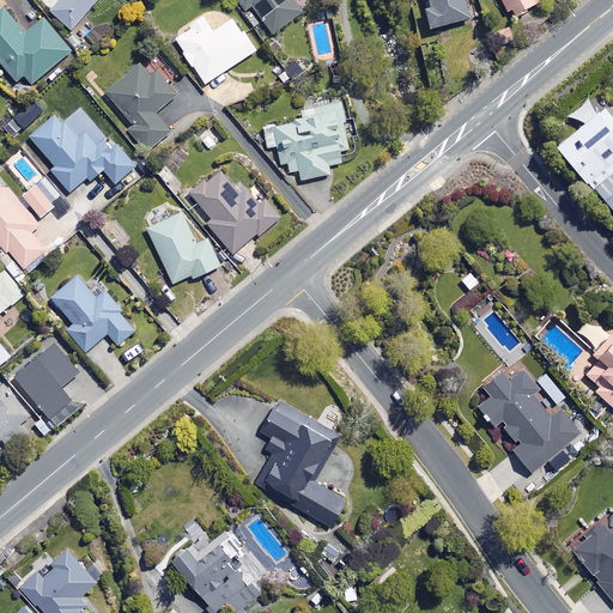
[(96,0),(60,0),(50,12),(71,30),(96,0)]
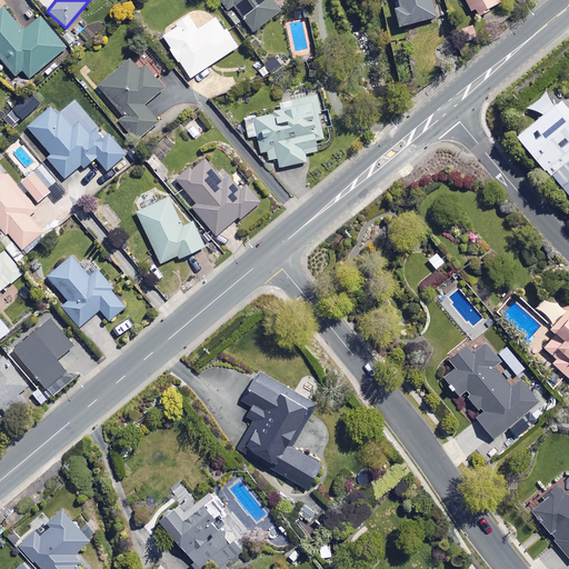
[(219,0),(228,10),(233,7),(252,32),(281,11),(272,0),(219,0)]
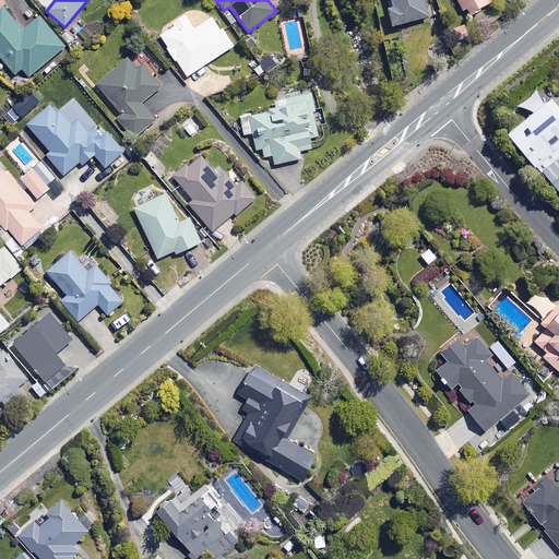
[(429,15),(424,0),(390,0),(392,7),(387,8),(392,26),(429,15)]
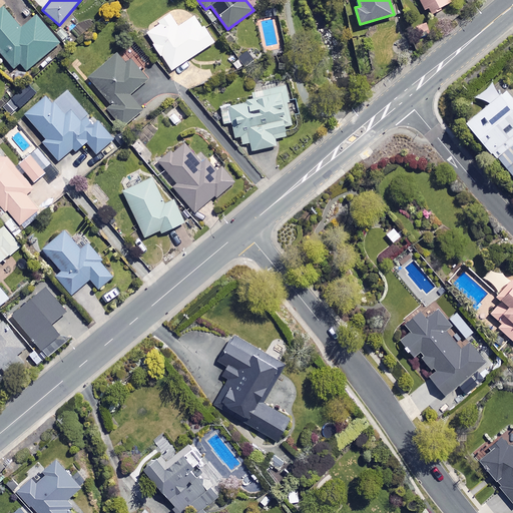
[(418,0),(426,15),(450,2),(448,0),(418,0)]
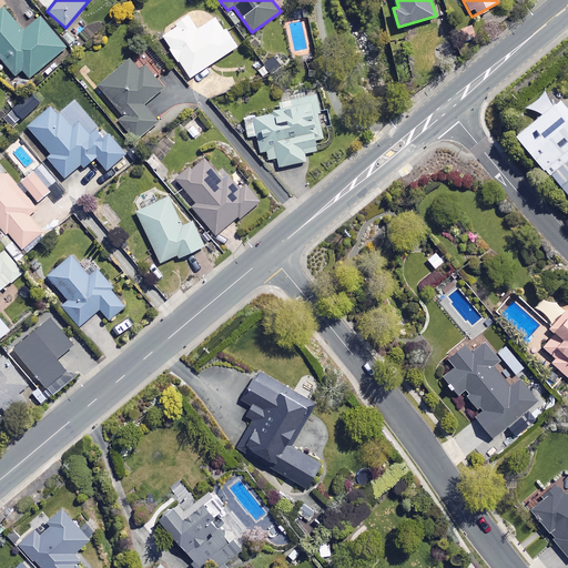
[(0,9),(0,58),(14,75),(21,70),(29,79),(66,48),(40,18),(23,32),(2,8),(0,9)]
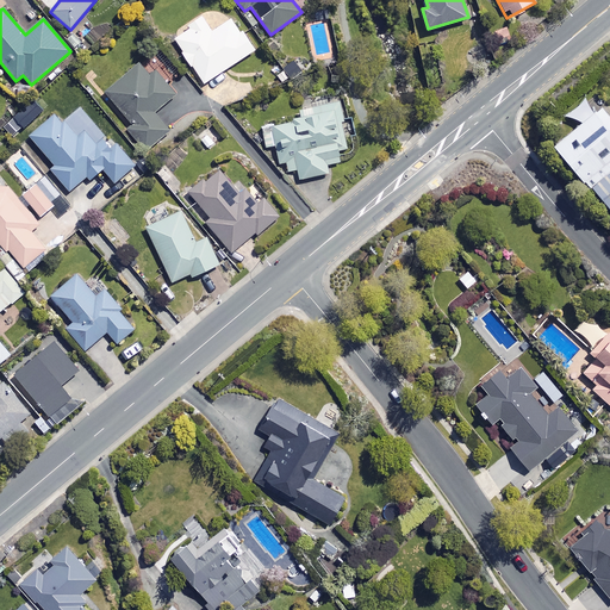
[(211,32),(204,22),(174,41),(203,85),(254,51),(232,18),(211,32)]
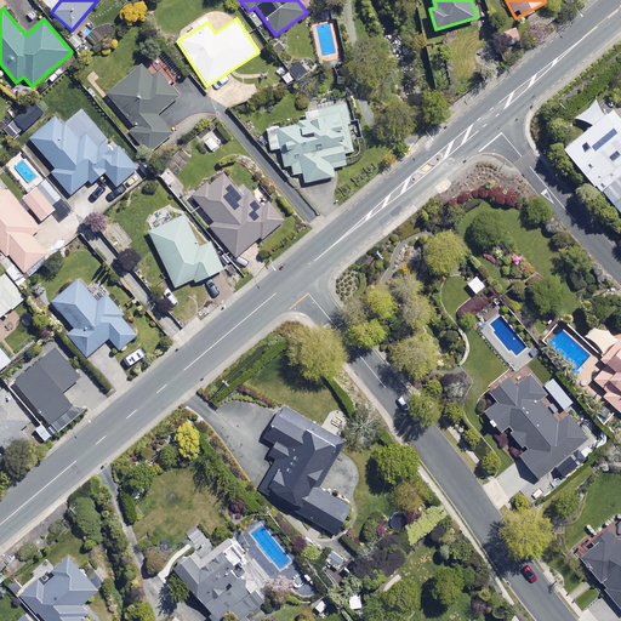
[(152,78),(142,67),(107,95),(135,129),(130,132),(148,154),(174,134),(158,114),(177,98),(158,73),(152,78)]
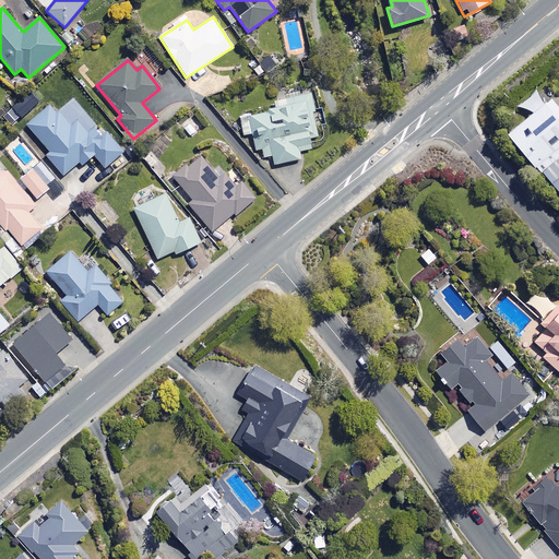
[(21,120),(42,103),(32,91),(4,114),(10,121),(18,116),(21,120)]
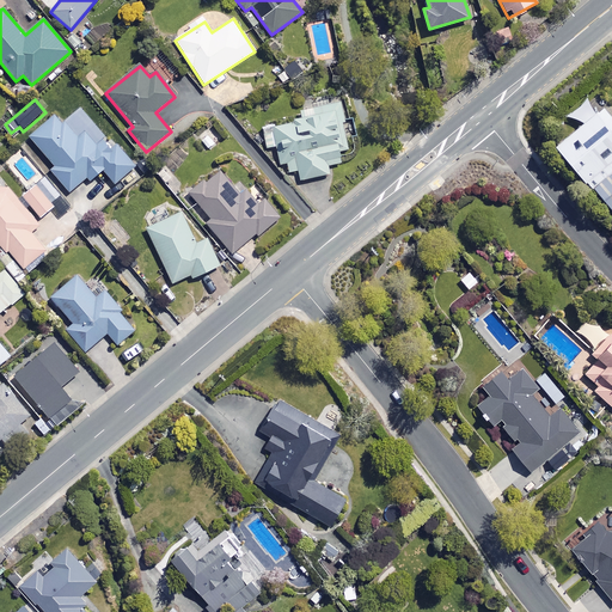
[(597,112),(586,99),(570,112),(580,123),(554,146),(611,215),(611,171),(606,164),(611,159),(611,117),(604,108),(597,112)]
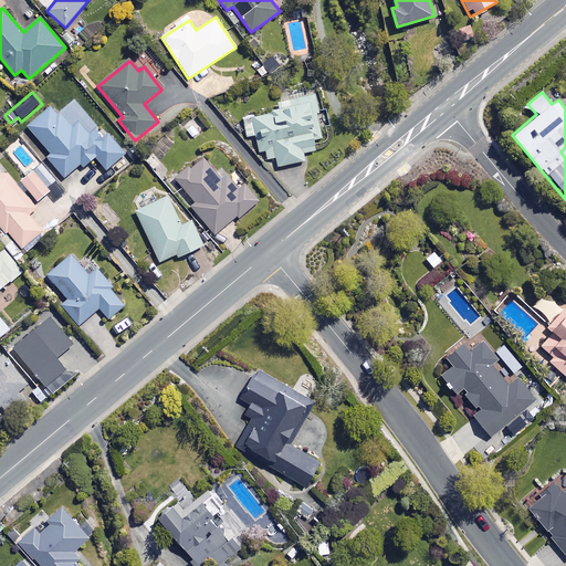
[(322,138),(313,94),(279,101),(281,111),(242,118),(245,136),(254,135),(258,152),(265,150),(266,158),(275,157),(276,166),(303,160),(302,153),(314,150),(312,139),(322,138)]
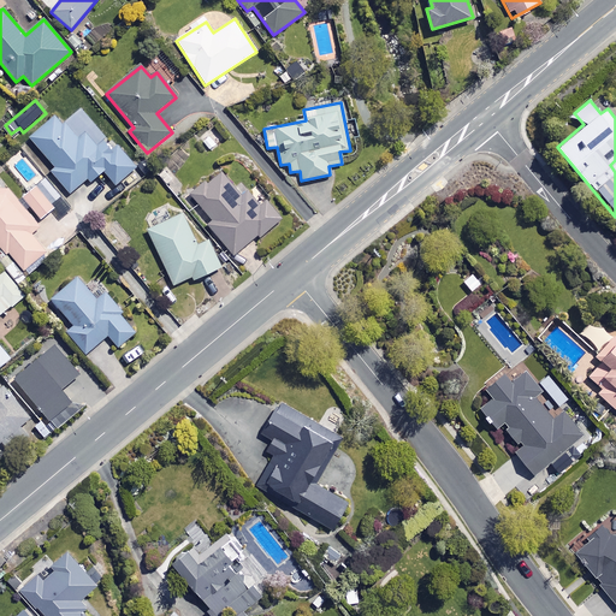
[(77,140),(57,116),(30,138),(54,167),(51,171),(70,194),(88,178),(90,182),(104,171),(116,185),(136,169),(110,137),(98,147),(86,132),(77,140)]
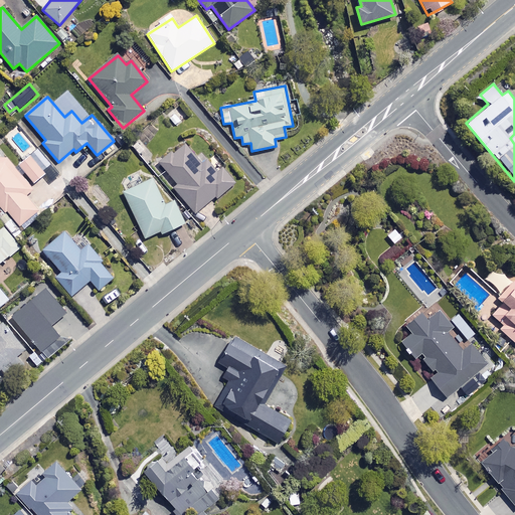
[(200,163),(184,143),(160,163),(176,183),(172,187),(193,212),(214,195),(215,197),(233,182),(221,168),(216,172),(205,159),(200,163)]
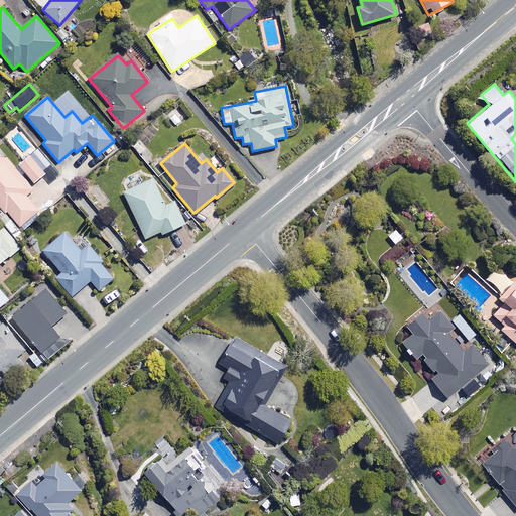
[(34,183),(45,174),(42,170),(50,163),(39,148),(19,164),(34,183)]
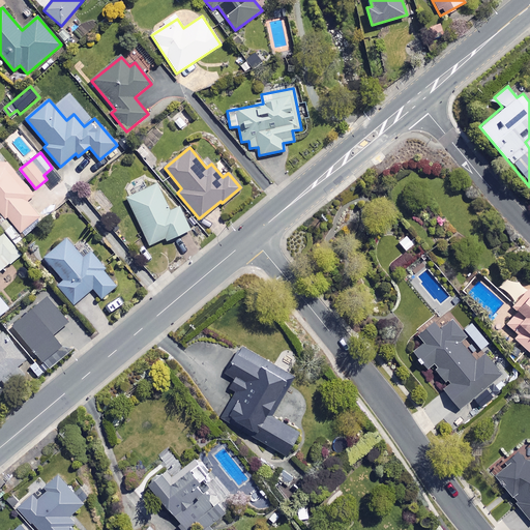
[(0,210),(5,216),(7,215),(13,223),(5,230),(13,239),(40,216),(26,200),(34,194),(1,155),(0,156),(0,210)]
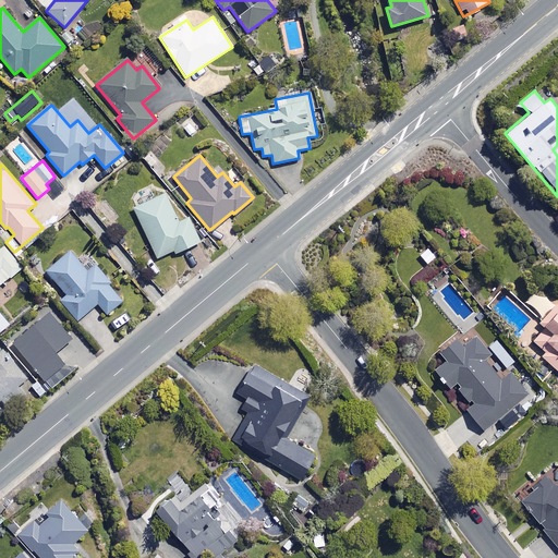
[(178,223),(165,195),(134,209),(157,258),(174,251),(176,253),(199,242),(189,218),(178,223)]
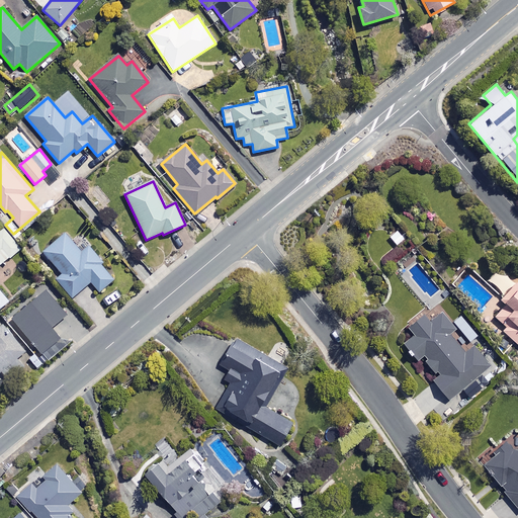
[(0,263),(19,249),(2,228),(0,229),(0,263)]
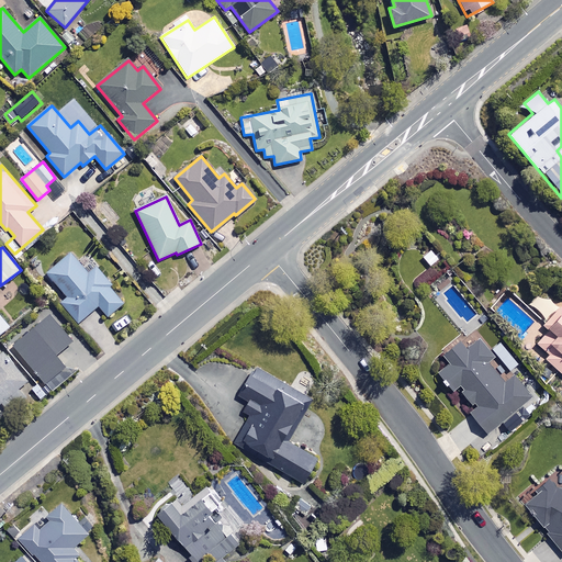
[(88,274),(70,254),(47,273),(67,298),(60,303),(78,323),(98,305),(108,316),(123,303),(108,285),(110,283),(96,267),(88,274)]
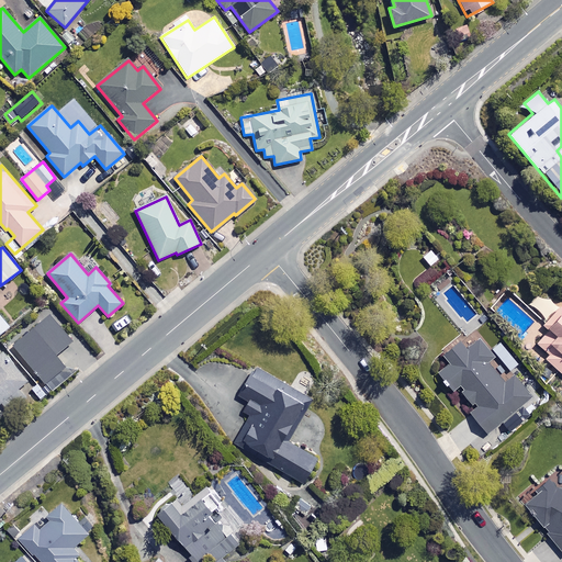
[(561,306),(541,289),(527,305),(550,326),(536,343),(548,355),(544,359),(561,373),(561,306)]
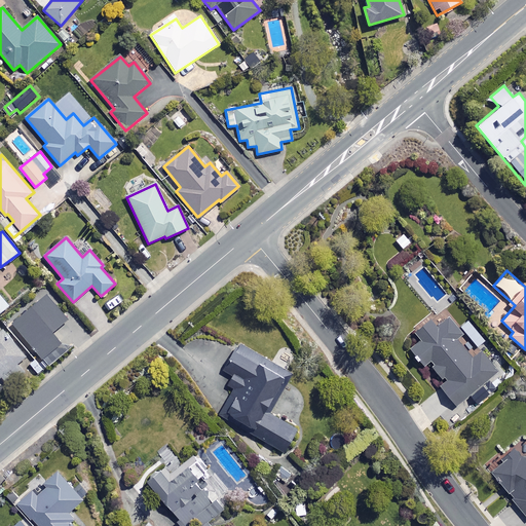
[(0,293),(0,311),(9,304),(0,293)]
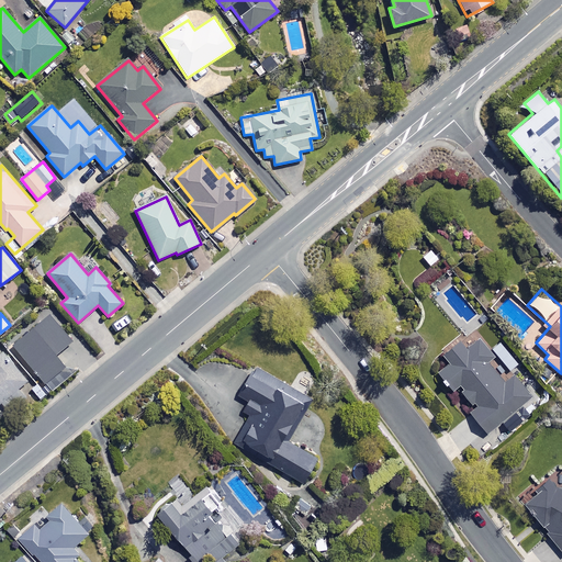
[(71,341),(49,315),(12,346),(44,383),(64,367),(55,356),(71,341)]
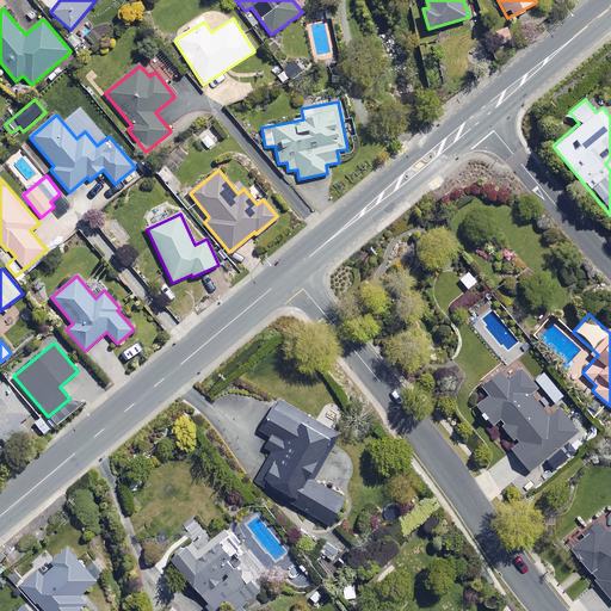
[(508,446),(530,473),(544,461),(553,471),(569,458),(560,448),(579,432),(559,407),(549,414),(532,394),(539,388),(523,368),(507,380),(499,370),(480,384),(488,394),(475,405),(492,425),(497,421),(514,442),(508,446)]
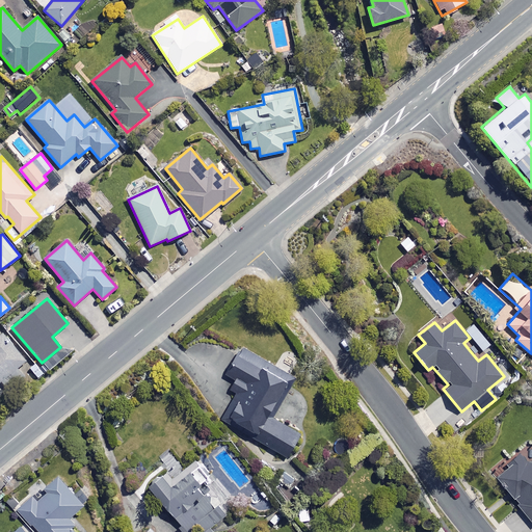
[(0,382),(2,381),(5,384),(19,373),(16,369),(27,360),(2,331),(0,333),(0,382)]
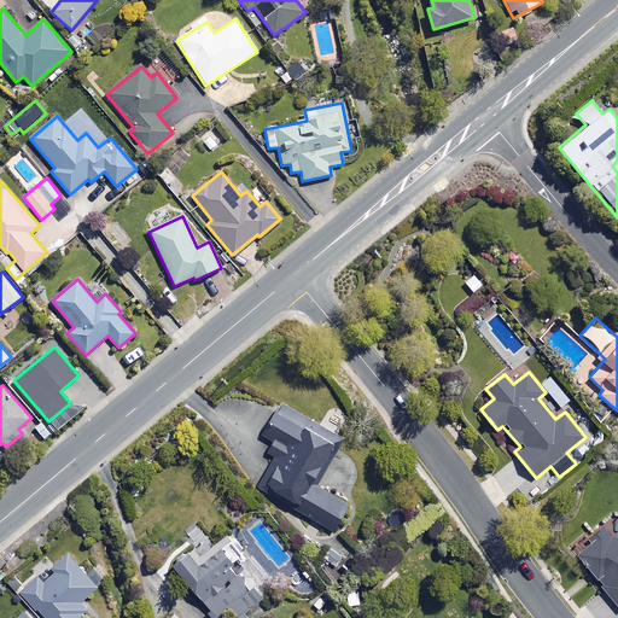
[(342,438),(280,403),(263,433),(274,441),(267,454),(275,459),(258,487),(334,530),(349,505),(309,482),(316,470),(322,473),(342,438)]
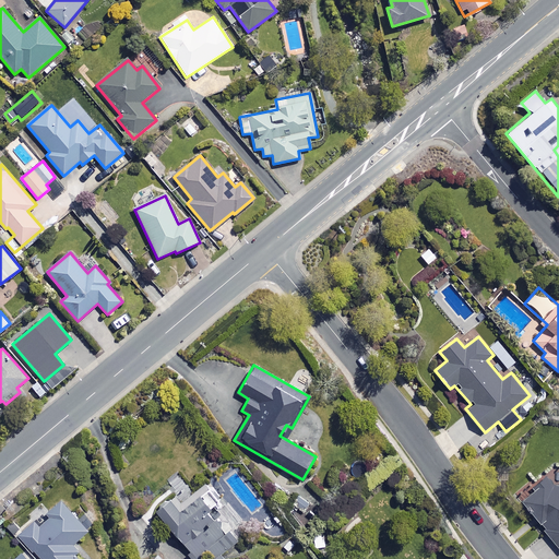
[(504,435),(499,426),(485,437),(490,444),(504,435)]
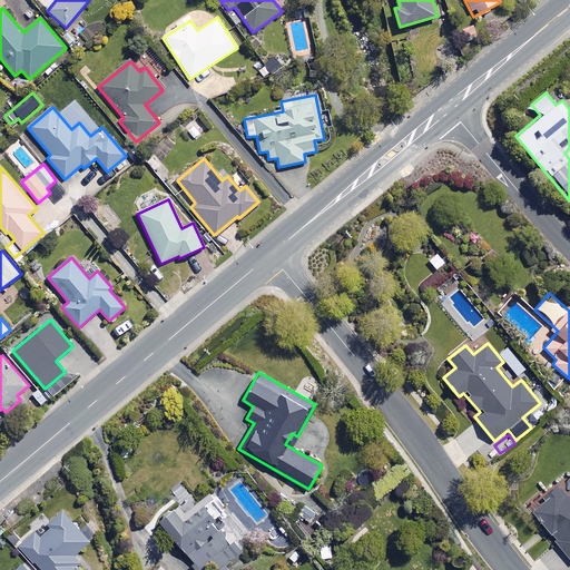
[(569,499),(568,501),(554,485),(530,505),(529,508),(569,559),(569,499)]
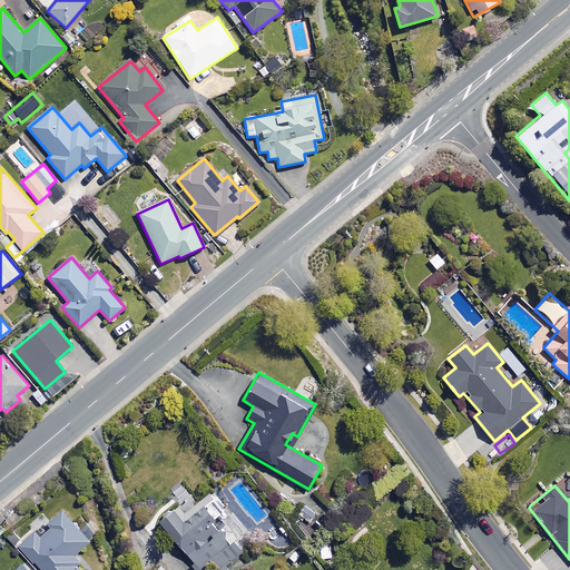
[(200,507),(190,494),(158,521),(199,569),(200,569),(210,562),(216,569),(234,569),(246,560),(212,519),(223,510),(212,498),(200,507)]
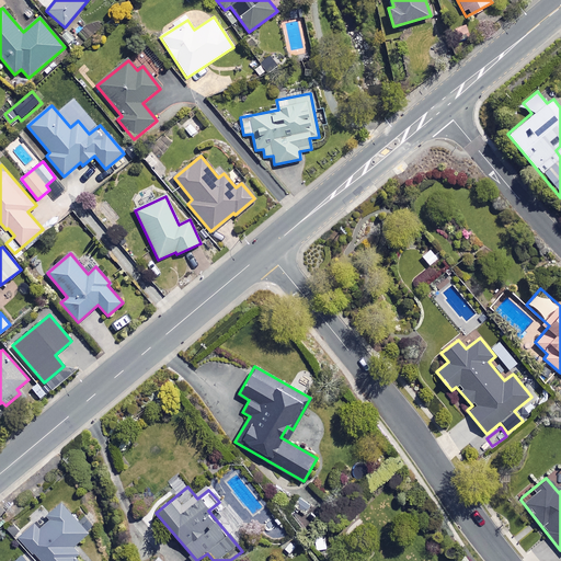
[(298,496),(292,506),(305,515),(311,505),(298,496)]
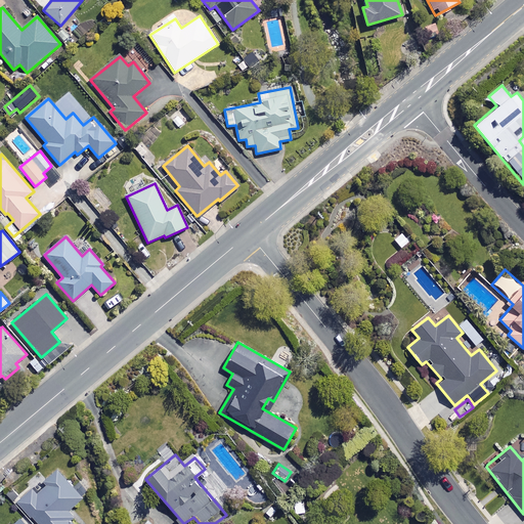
[(76,523),(66,512),(86,490),(76,478),(70,483),(56,468),(44,479),(48,484),(37,494),(32,488),(17,500),(32,517),(33,516),(39,523),(76,523)]
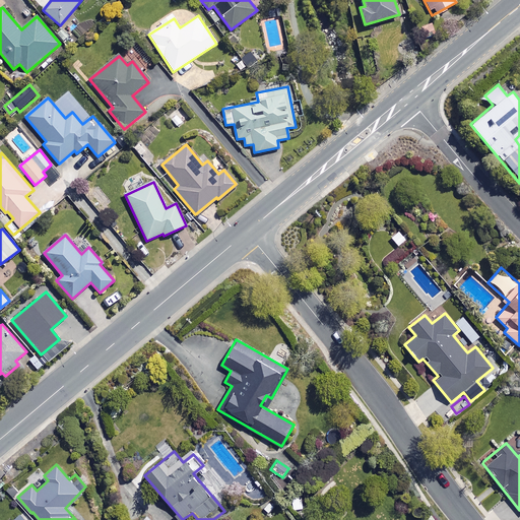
[(303,508),(300,496),(290,499),(294,510),(303,508)]
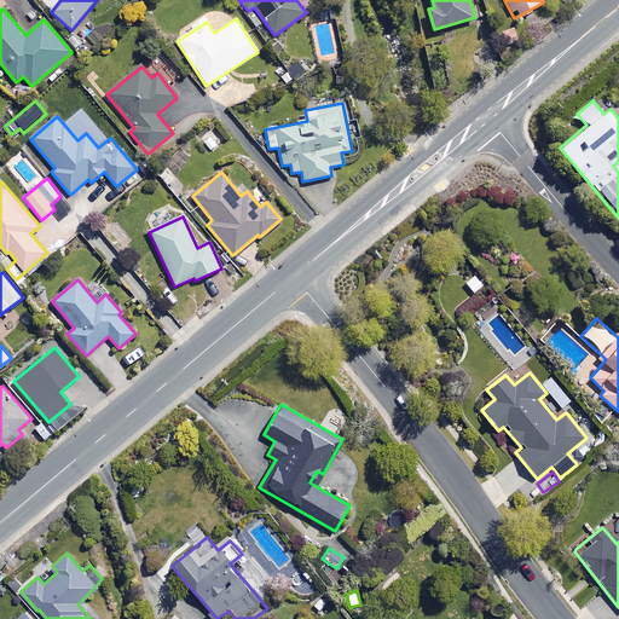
[(203,618),(190,605),(174,618),(203,618)]
